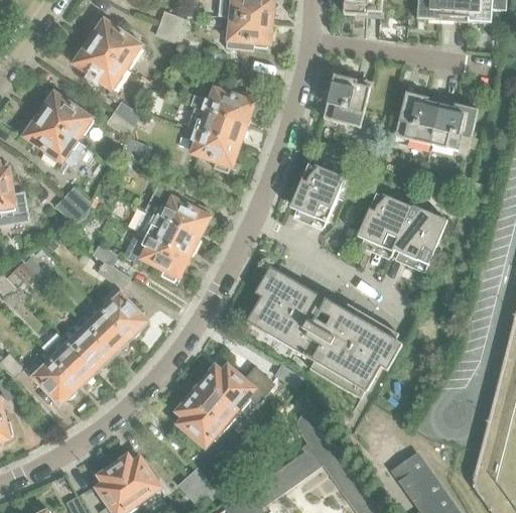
[(230,0),(228,17),(272,22),(273,14),(274,11),(275,5),(274,2),(274,0),(230,0)]
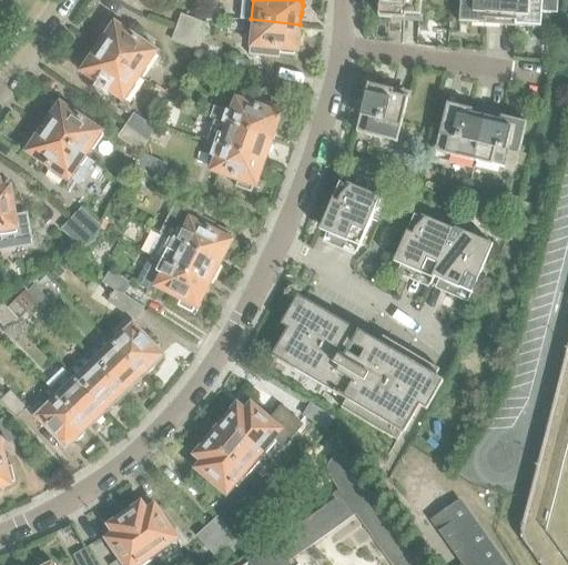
[(421,18),(421,0),(379,0),(378,16),(421,18)]
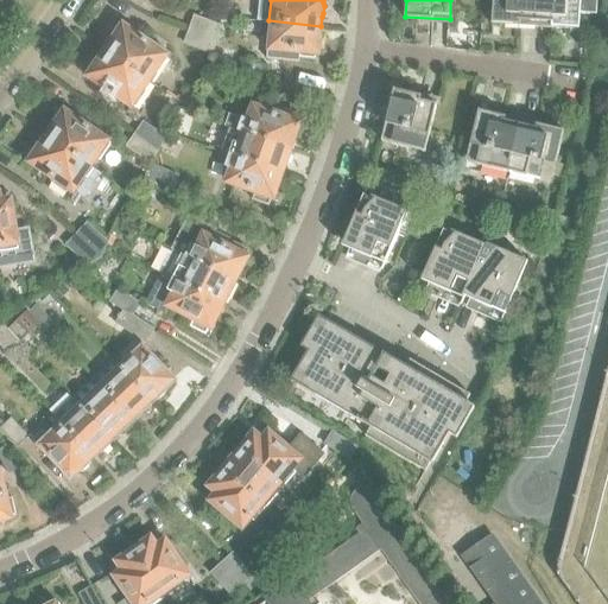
[(493,0),(492,23),(536,25),(537,0),(493,0)]
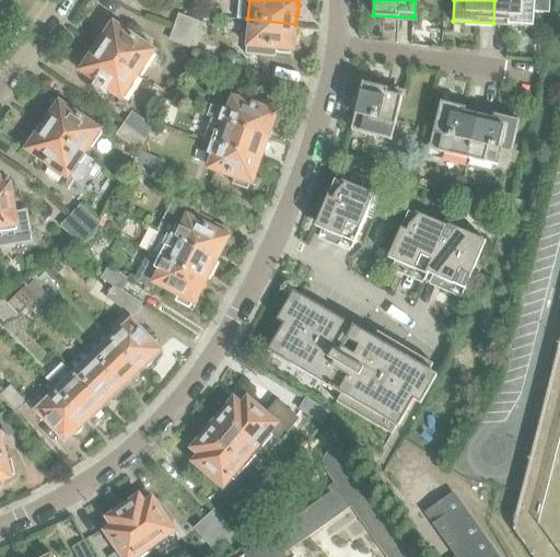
[(494,0),(493,23),(534,25),(535,0),(494,0)]
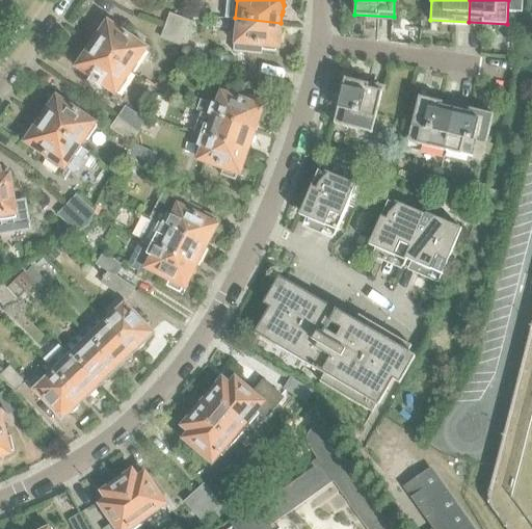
[(207,14),(208,5),(195,4),(194,12),(207,14)]
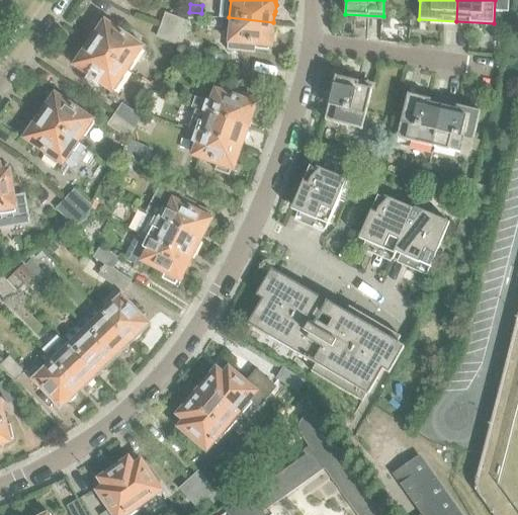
[(161,23),(187,32),(189,19),(189,13),(180,10),(179,15),(165,10),(161,23)]
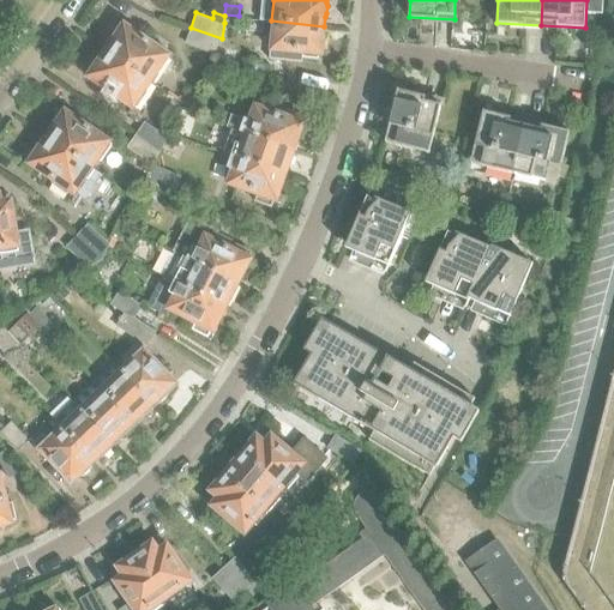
[(324,26),(271,20),(269,46),(301,49),(301,56),(319,59),(319,53),(320,53),(321,49),(323,47),(324,40),(323,36),(324,26)]
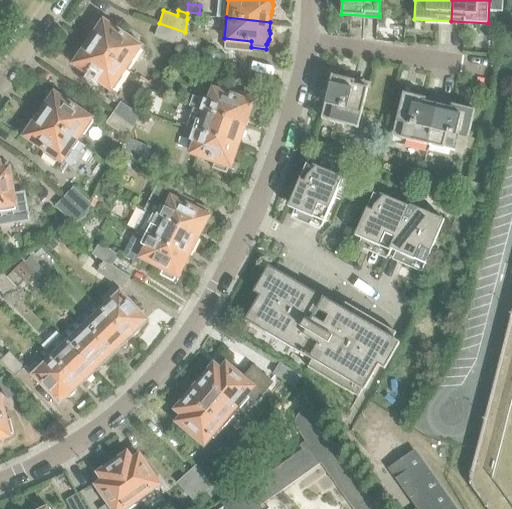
[(89,42),(126,67),(141,45),(137,42),(139,40),(125,31),(123,34),(104,21),(102,23),(99,25),(95,31),(95,34),(89,42)]
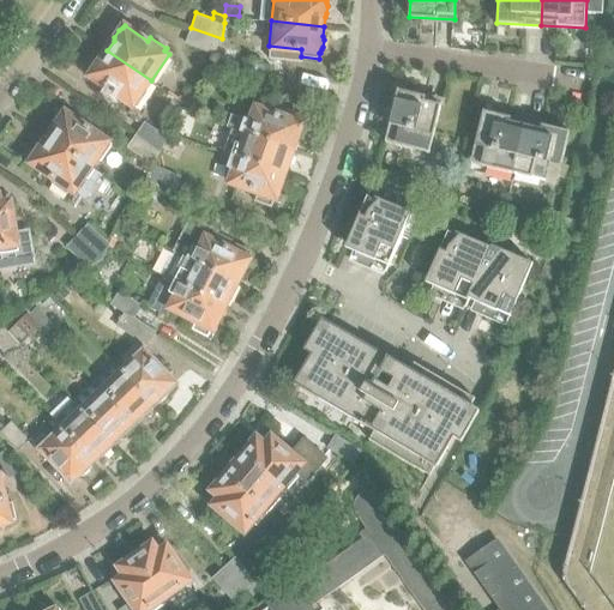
[(214,52),(222,38),(191,28),(186,42),(214,52)]
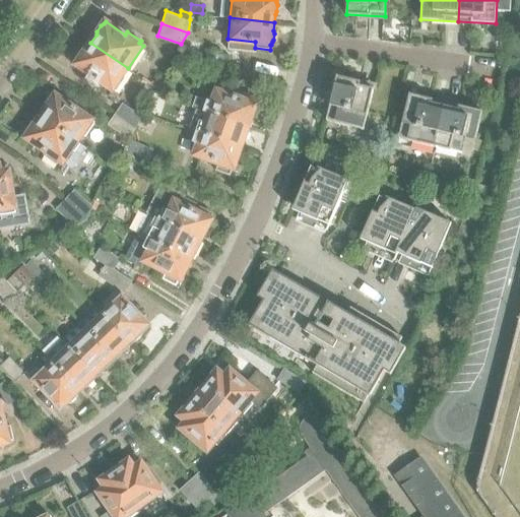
[(128,68),(90,43),(85,50),(82,52),(78,58),(78,61),(76,64),(110,86),(111,84),(115,86),(128,68)]
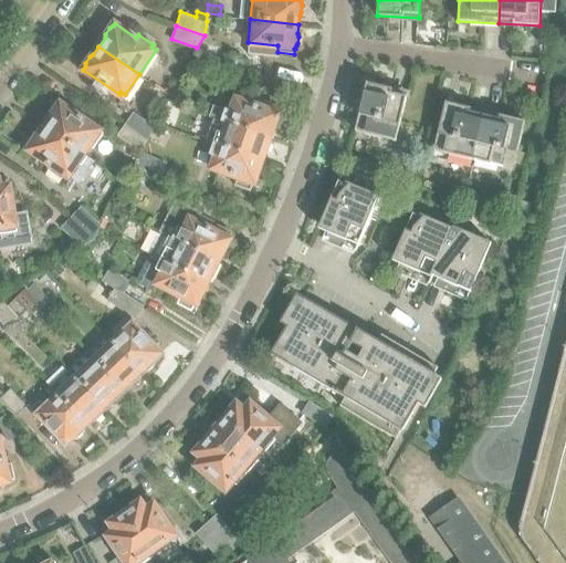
[(248,71),(251,59),(223,52),(220,64),(248,71)]
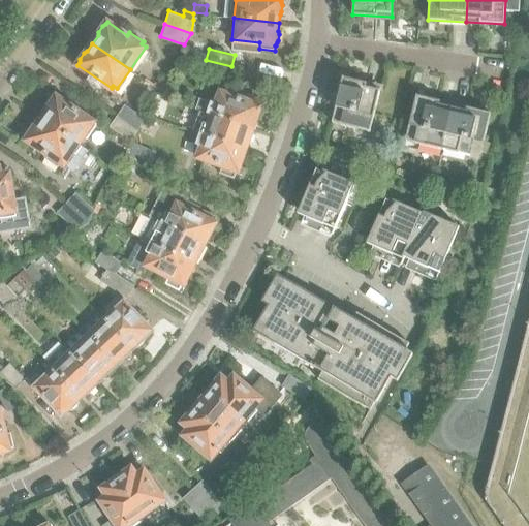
[(163,86),(156,80),(154,83),(146,76),(144,79),(160,90),(163,86)]
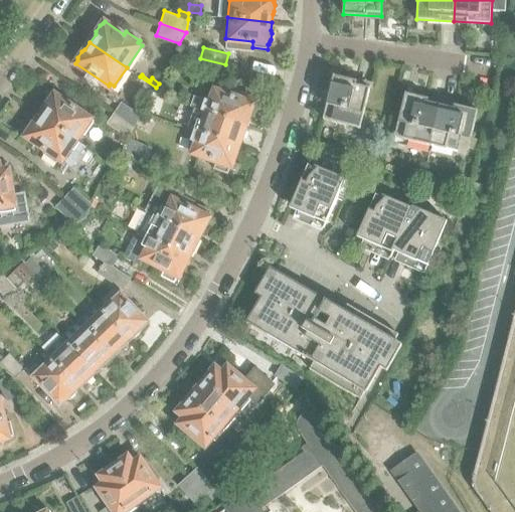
[(360,128),(371,84),(334,75),(324,119),(360,128)]
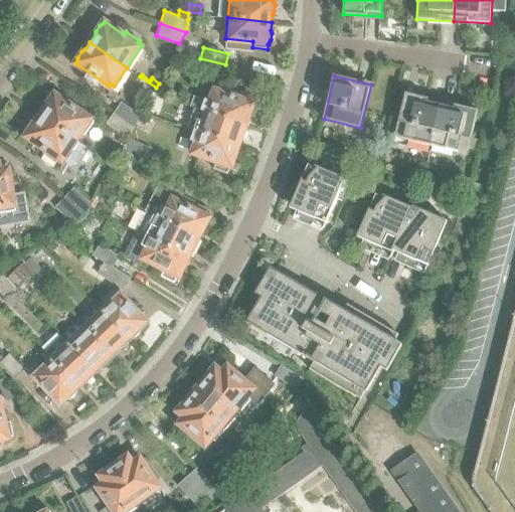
[(208,112),(245,124),(248,117),(250,115),(252,110),(252,107),(253,104),(252,103),(254,97),(239,91),(236,96),(216,89),(212,101),(194,95),(190,105),(208,112)]
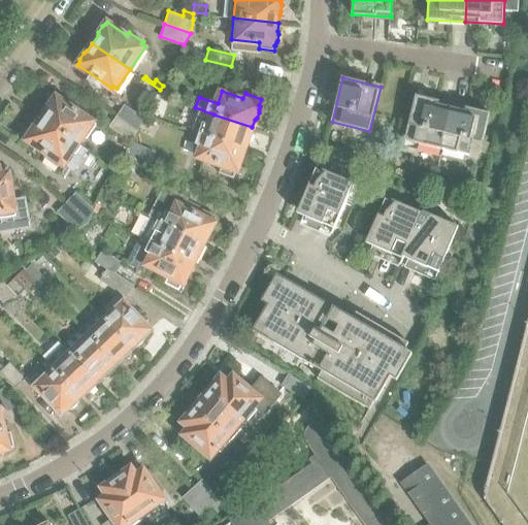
[(405,139),(441,149),(453,104),(416,95),(405,139)]
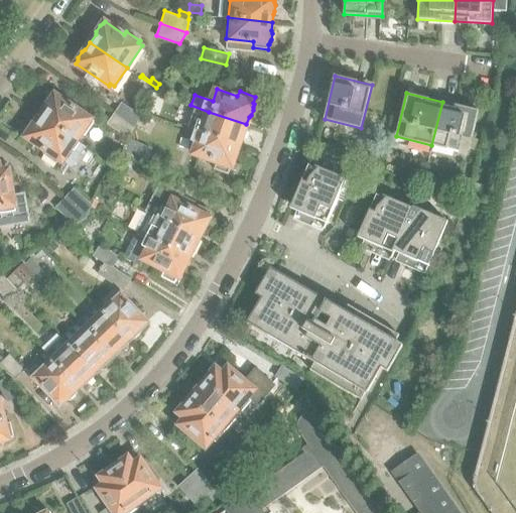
[(40,115),(78,140),(91,121),(87,118),(88,116),(55,94),(53,96),(50,98),(46,104),(45,107),(40,115)]
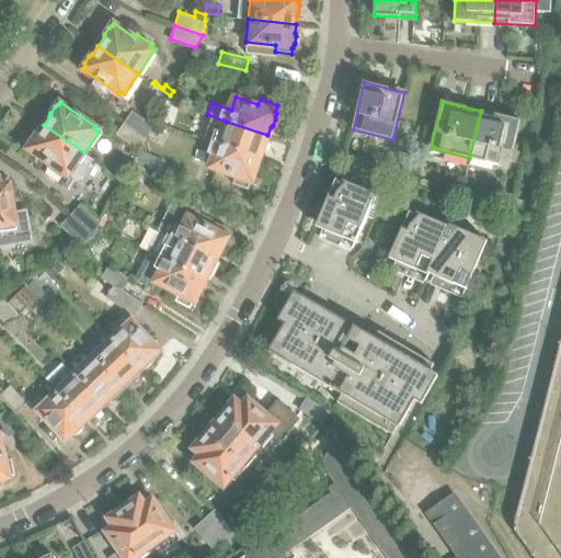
[(124,122),(147,137),(153,124),(133,110),(124,122)]
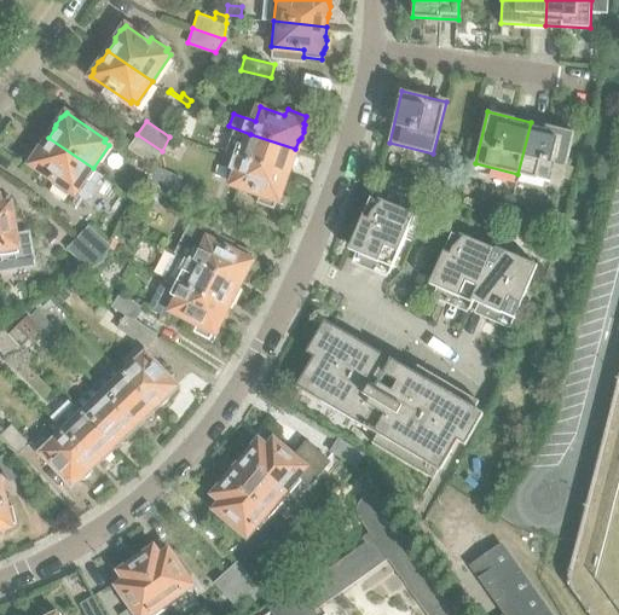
[(531,122),(518,174),(561,185),(574,132),(531,122)]
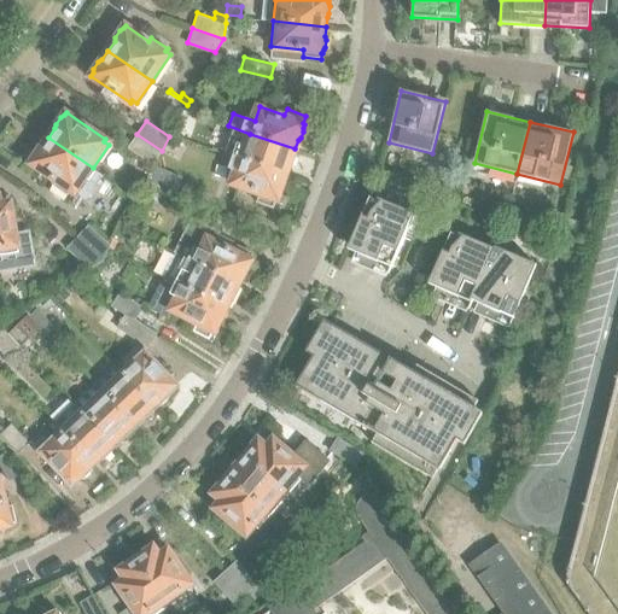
[(153,164),(155,164),(162,151),(136,134),(128,146),(153,164)]
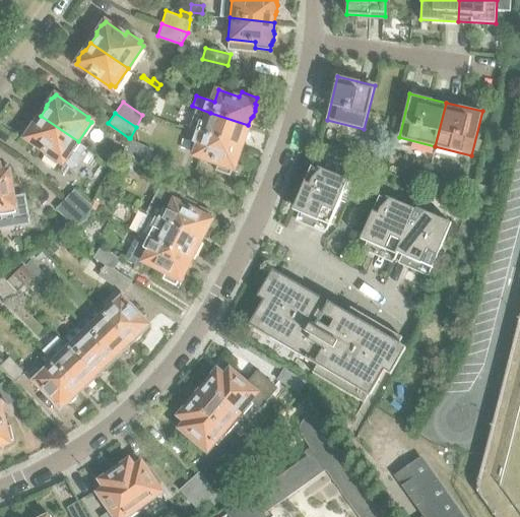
[(198,131),(241,146),(244,139),(246,137),(248,131),(248,128),(248,125),(210,113),(206,124),(200,123),(198,131)]
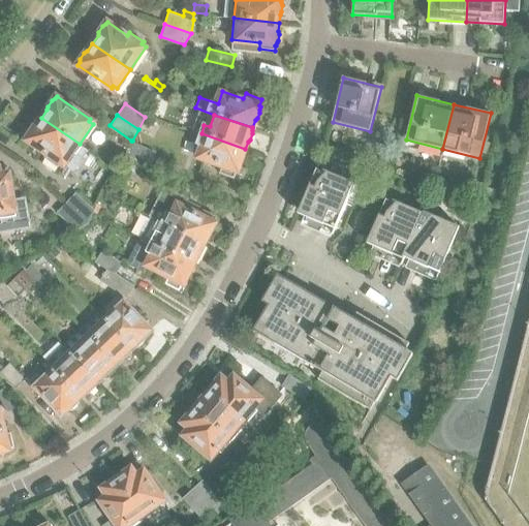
[(80,144),(41,118),(36,126),(33,127),(28,134),(28,137),(27,140),(45,153),(43,157),(58,166),(60,163),(64,166),(65,164),(73,171),(76,167),(80,164),(82,161),(83,157),(88,150),(88,149),(80,144)]
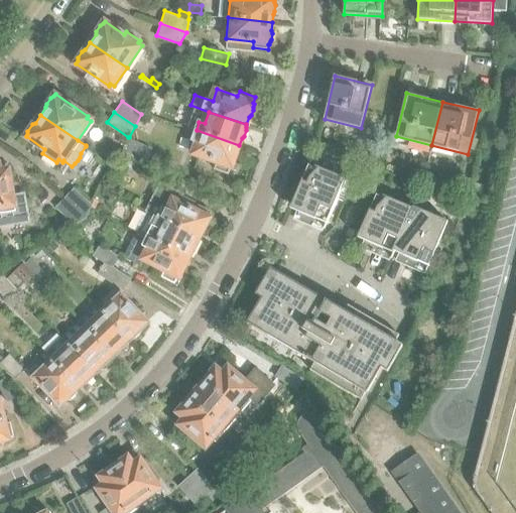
[(237,153),(239,145),(197,130),(194,139),(198,141),(194,154),(215,161),(213,167),(229,173),(231,166),(232,166),(233,163),(235,161),(237,156),(237,153)]
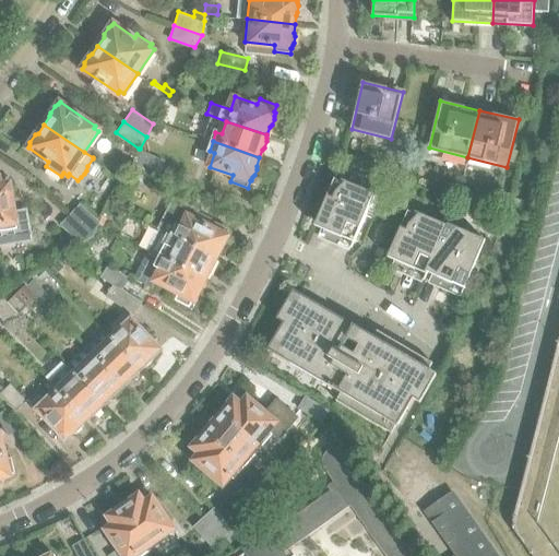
[(132,162),(156,173),(159,174),(165,160),(140,149),(139,149),(132,162)]
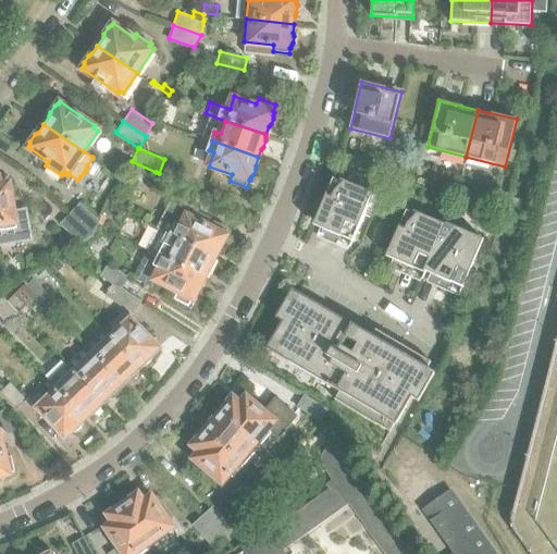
[(95,152),(93,157),(93,158),(110,169),(113,165),(95,152)]
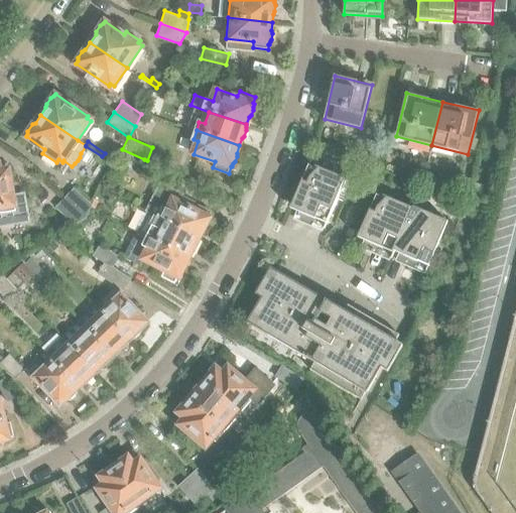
[(147,160),(144,159),(140,167),(149,171),(153,162),(147,160)]
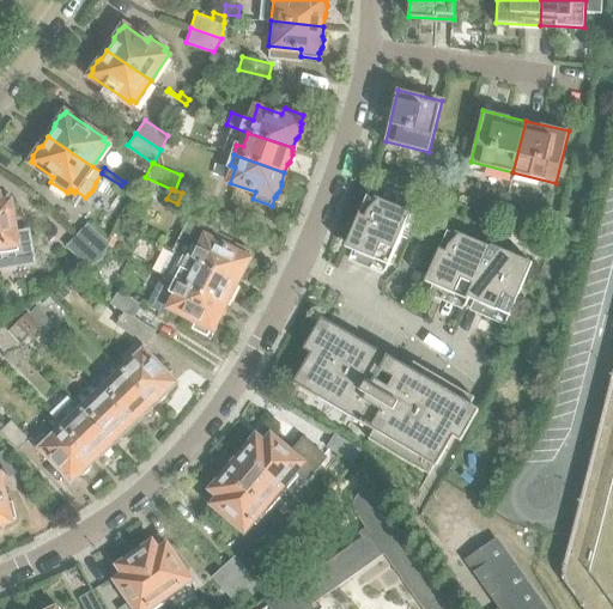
[(0,267),(36,261),(30,227),(19,230),(16,209),(13,209),(10,193),(0,194),(0,267)]
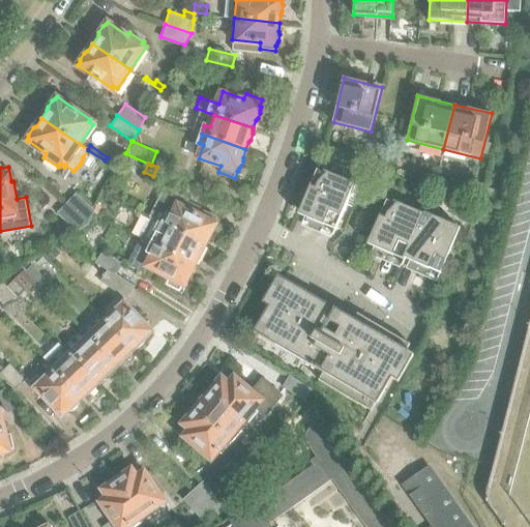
[(335,228),(355,183),(342,178),(342,179),(317,169),(300,208),(301,209),(301,208),(311,212),(310,216),(335,228)]
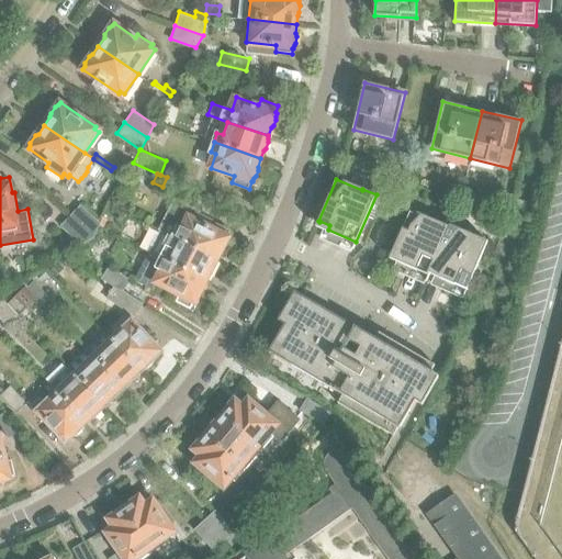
[(163,233),(217,258),(221,252),(224,249),(226,244),(226,241),(228,237),(227,236),(231,230),(216,222),(213,227),(197,219),(201,209),(176,197),(159,231),(163,233)]
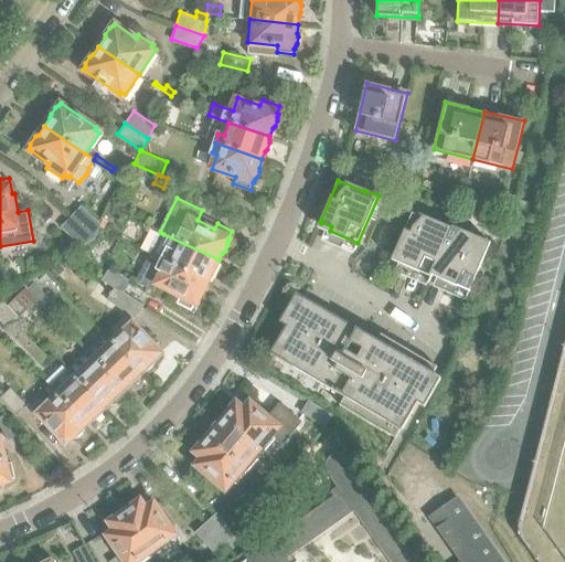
[(94,236),(100,225),(100,223),(81,204),(71,215),(94,236)]
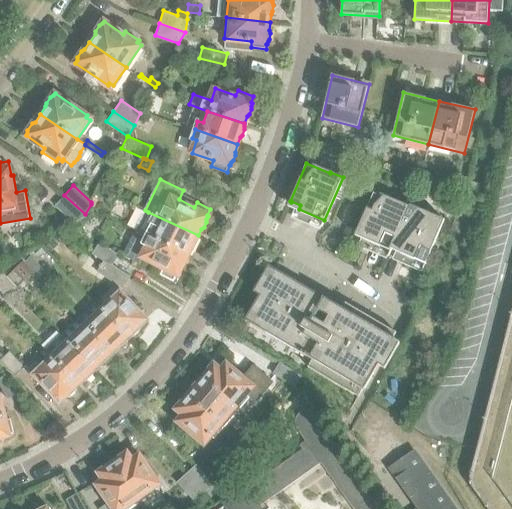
[(391,249),(409,206),(398,201),(397,202),(374,192),(363,218),(357,231),(358,231),(358,230),(367,234),(366,238),(391,249)]
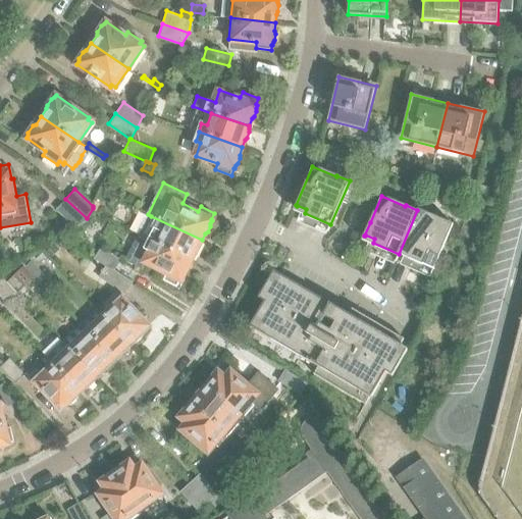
[(75,226),(87,218),(65,199),(56,208),(66,217),(74,225),(75,226)]
